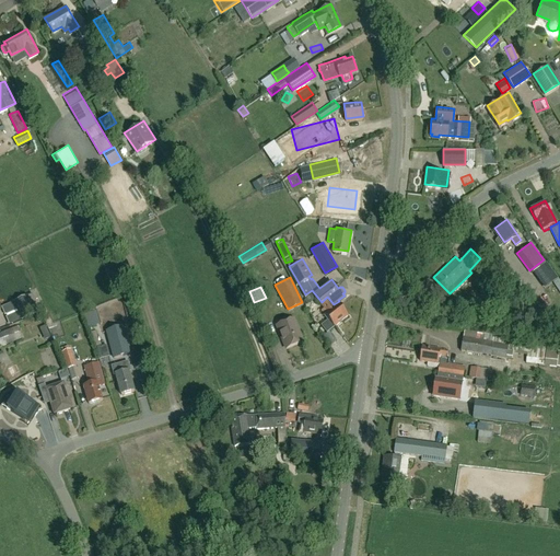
[(310,299),(315,296),(312,291),(304,297),(307,300),(308,299),(310,299)]
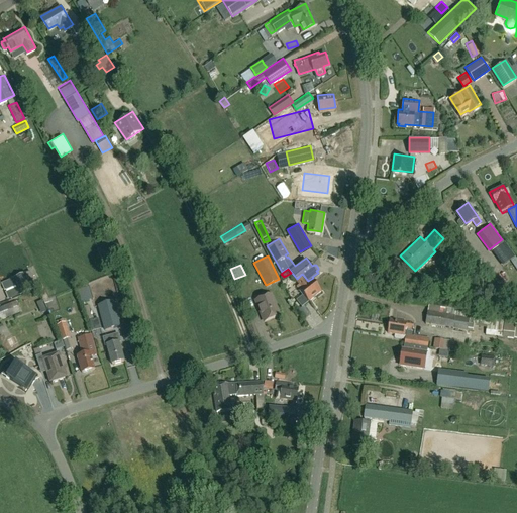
[(33,286),(26,270),(12,276),(19,293),(33,286)]
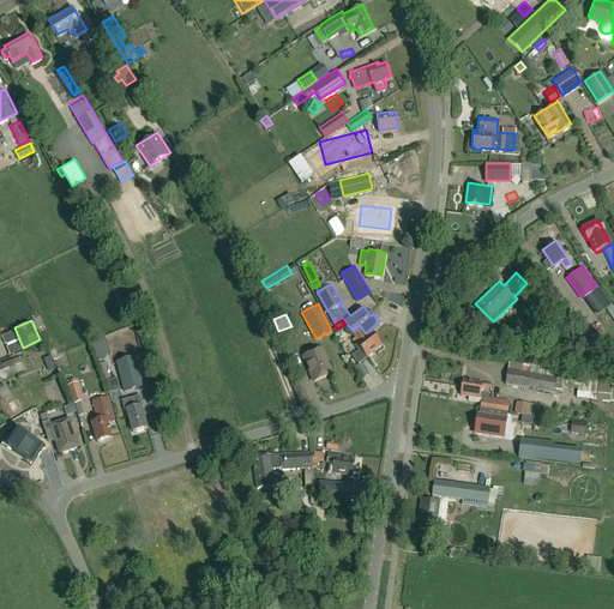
[(353,337),(360,347),(351,354),(357,362),(381,343),(372,330),(366,333),(359,325),(353,331),(355,335),(353,337)]
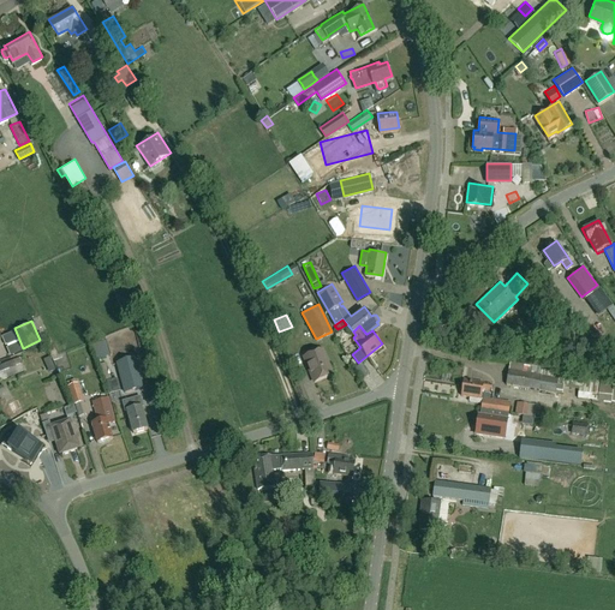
[(322,347),(304,354),(315,380),(333,371),(322,347)]
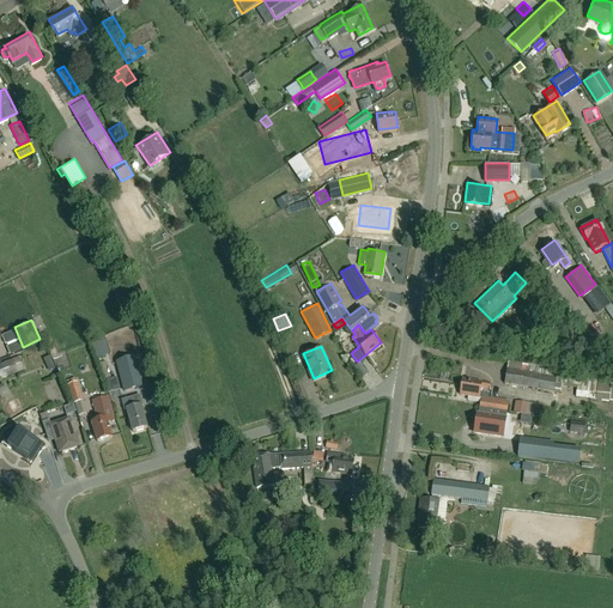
[(19,353),(0,360),(0,374),(1,376),(24,368),(19,353)]
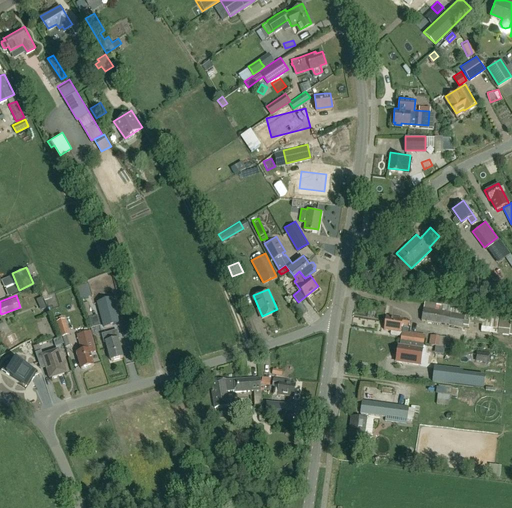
[(105,298),(97,300),(100,312),(104,324),(111,322),(119,320),(116,308),(112,296),(105,298)]
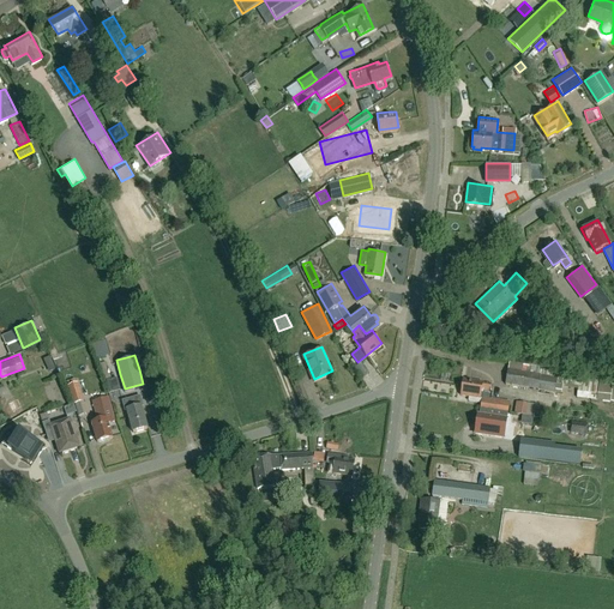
[(356,363),(360,374),(373,369),(369,359),(356,363)]
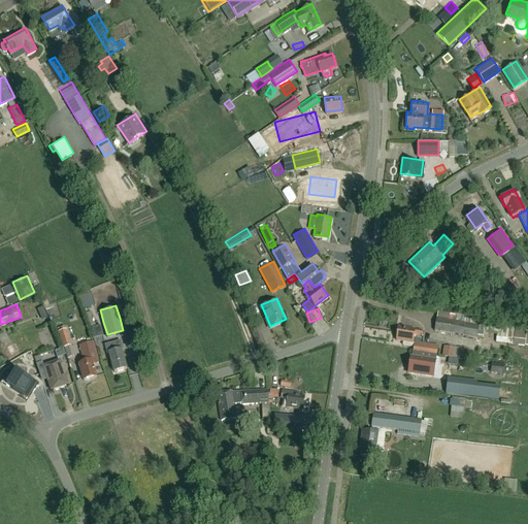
[(527,321),(436,309),(433,330),(483,335),(484,330),(496,332),(495,339),(524,344),(527,321)]
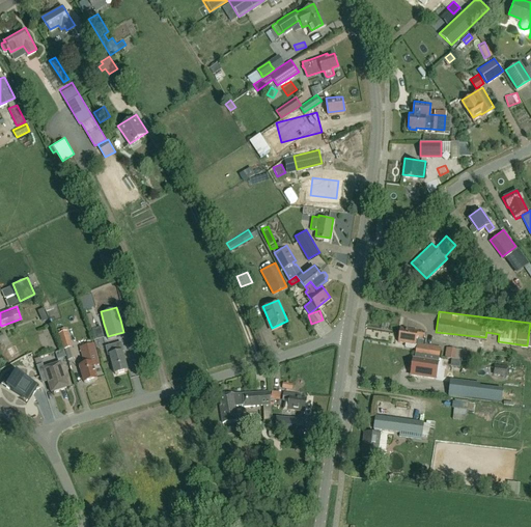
[(93,335),(102,333),(99,323),(91,325),(93,335)]
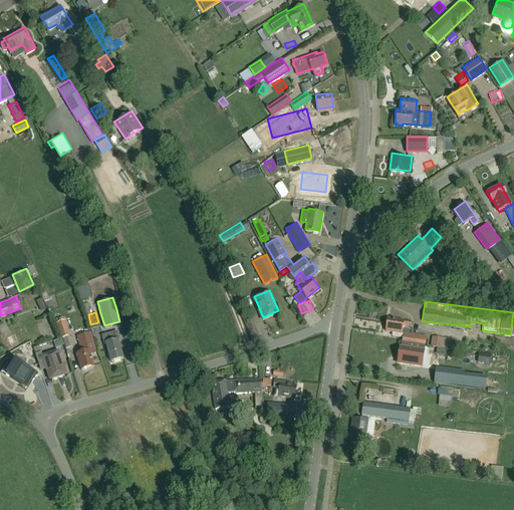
[(388,315),(386,328),(393,329),(393,333),(403,334),(404,331),(411,332),(411,330),(412,327),(410,326),(411,318),(388,315)]
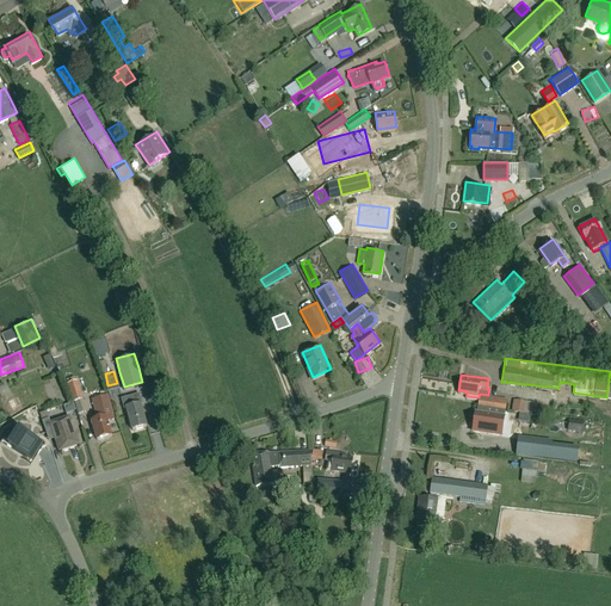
[(79,387),(76,377),(72,379),(67,381),(71,389),(73,399),(78,397),(82,396),(79,387)]
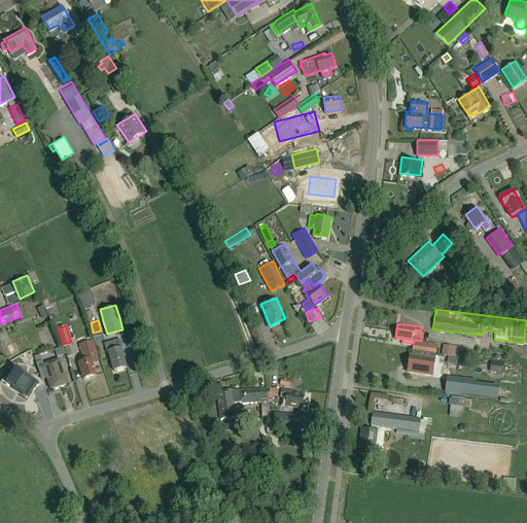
[(100,334),(95,335),(97,344),(103,343),(100,334)]
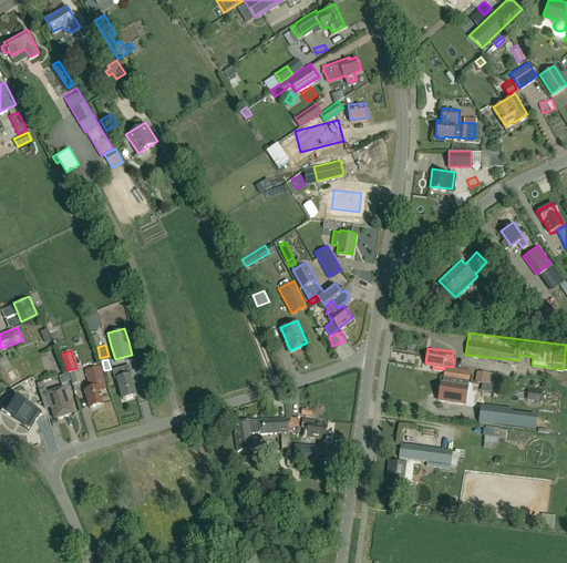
[(132,372),(130,362),(112,367),(115,377),(117,376),(123,397),(136,393),(131,372),(132,372)]
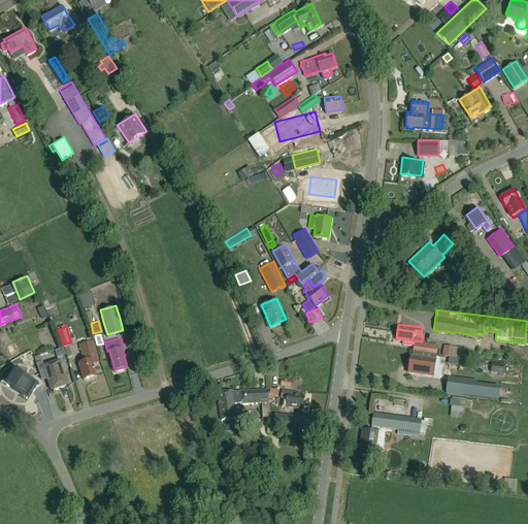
[(7,344),(10,351),(15,348),(14,347),(18,345),(15,339),(7,344)]
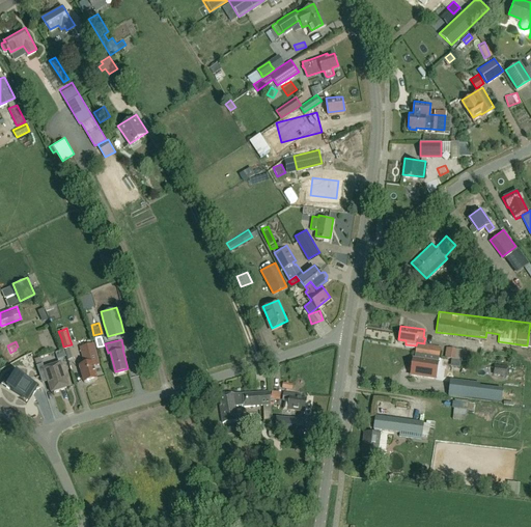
[(82,362),(79,363),(82,371),(84,380),(90,378),(98,376),(95,369),(93,363),(96,362),(99,362),(96,352),(93,341),(86,342),(80,344),(82,353),(85,361),(82,362)]
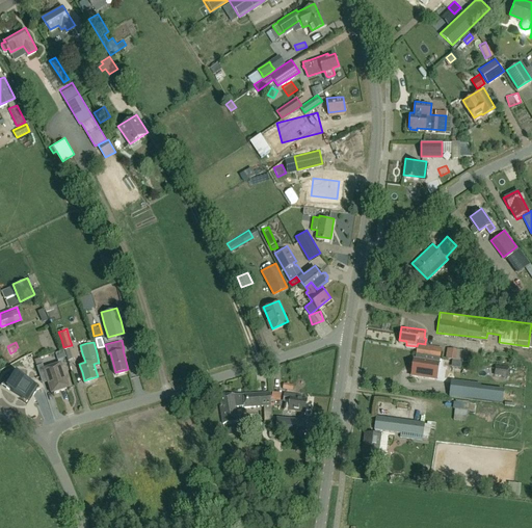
[(441,345),(425,342),(425,344),(418,343),(417,346),(416,358),(416,361),(414,361),(411,377),(436,380),(441,345)]
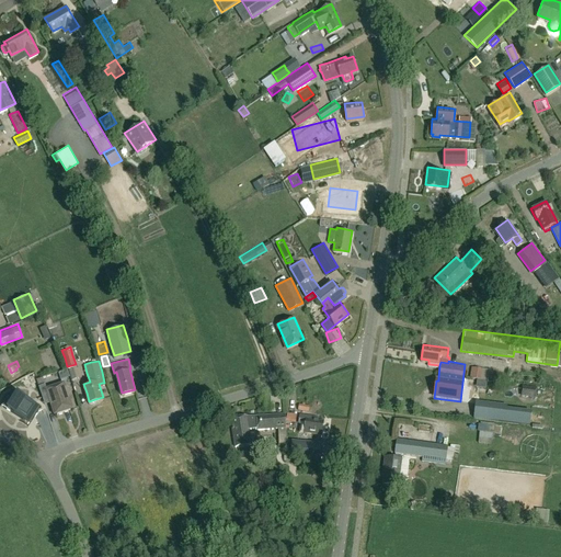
[(71,378),(79,375),(76,365),(68,367),(71,378)]
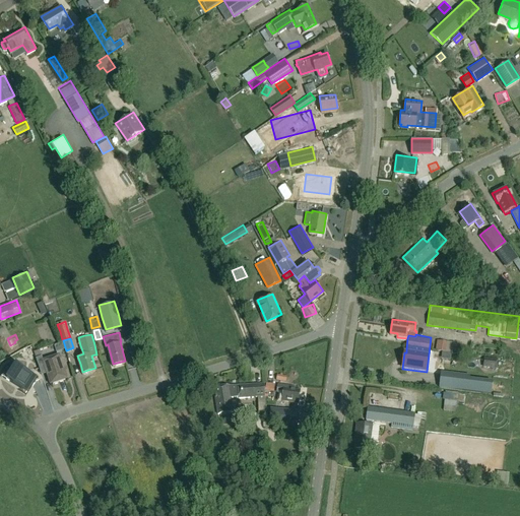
[(437,338),(435,347),(445,349),(451,350),(453,340),(447,339),(437,338)]
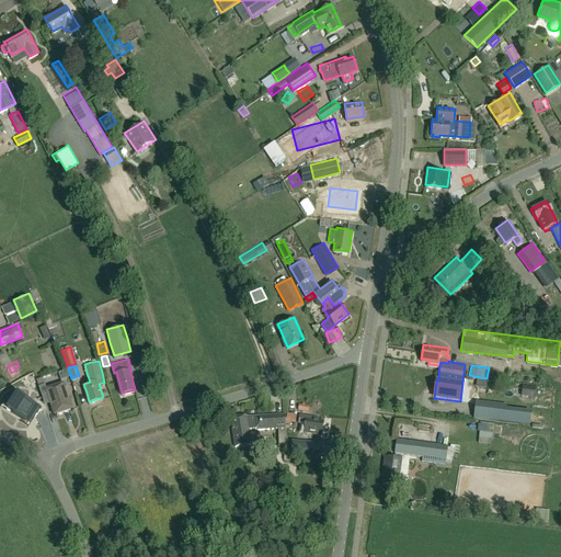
[(67,382),(48,387),(56,410),(73,405),(67,382)]
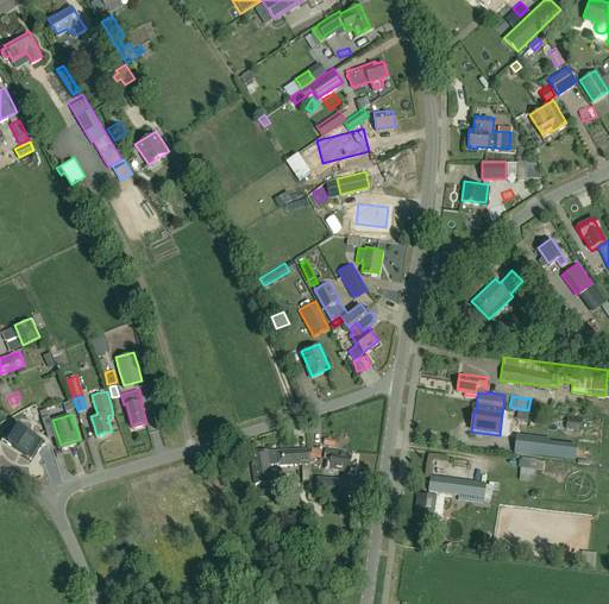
[(564,427),(581,428),(582,416),(565,415),(564,427)]
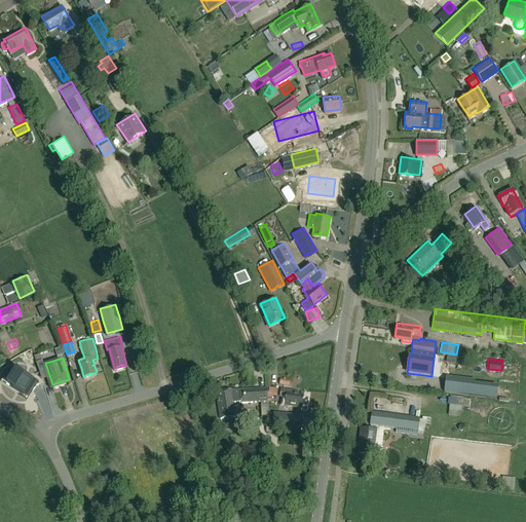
[(11,363),(1,378),(24,393),(25,389),(29,393),(36,381),(32,379),(33,377),(22,370),(23,368),(17,365),(16,367),(11,363)]
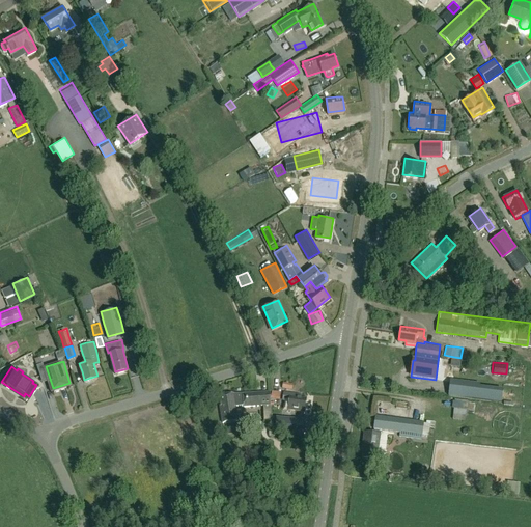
[(450,378),(448,393),(501,399),(502,388),(478,385),(479,381),(450,378)]
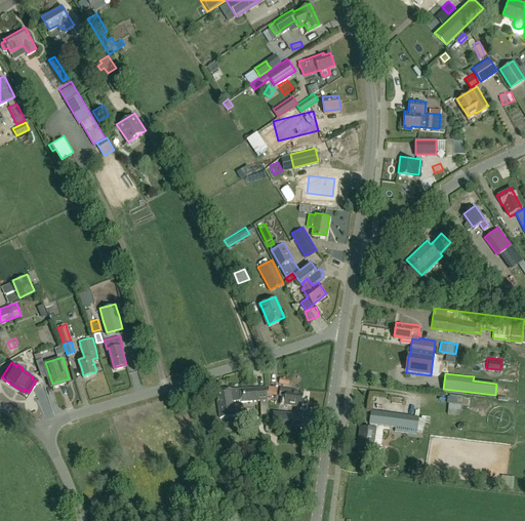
[(215,389),(219,415),(236,413),(234,401),(240,400),(268,398),(267,385),(240,386),(240,387),(232,387),(215,389)]
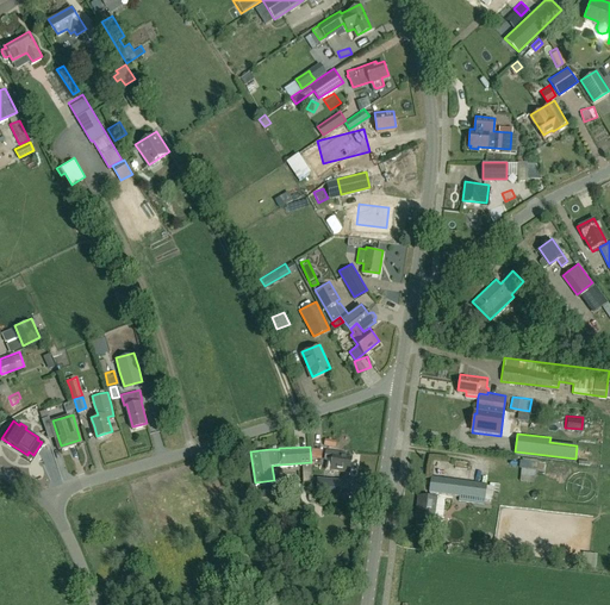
[(324,456),(331,457),(330,467),(349,469),(352,455),(347,454),(348,451),(325,448),(324,456)]
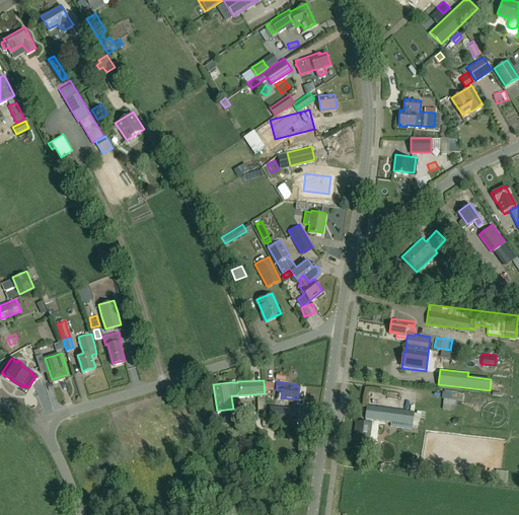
[(441,390),(442,403),(451,402),(451,389),(441,390)]
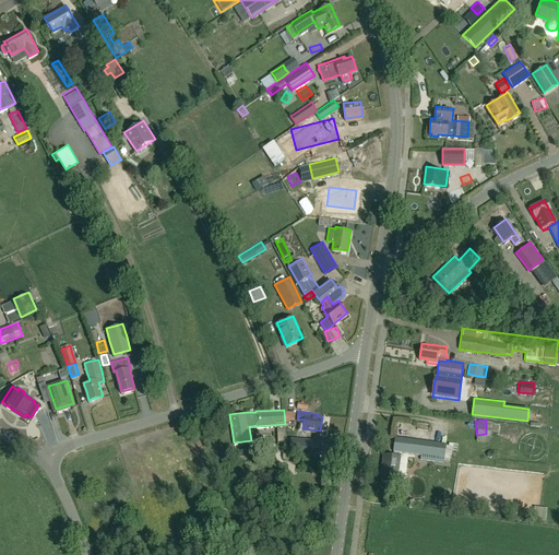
[(395,435),(393,449),(421,453),(420,458),(443,461),(443,456),(451,457),(453,445),(445,444),(445,443),(395,435)]
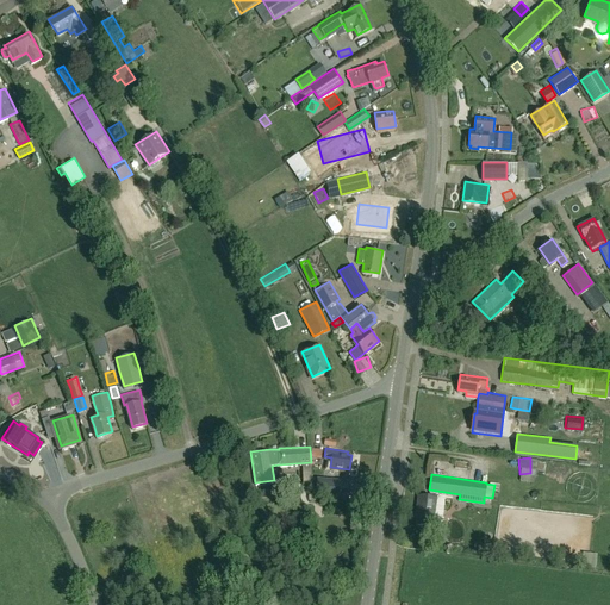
[(322,475),(321,493),(353,494),(353,476),(322,475)]
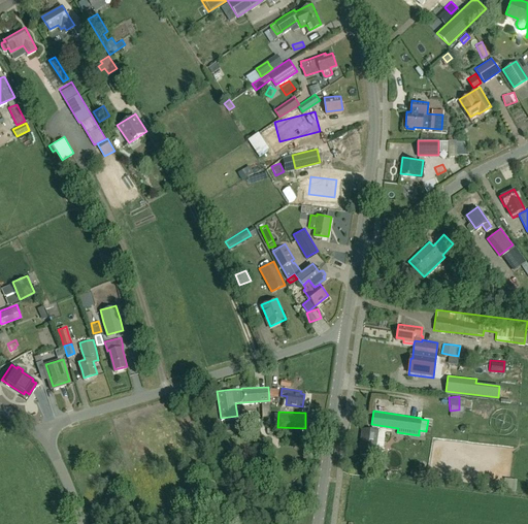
[(362,427),(360,443),(362,443),(361,453),(369,454),(368,459),(382,461),(384,447),(386,433),(386,431),(385,429),(383,427),(377,426),(376,429),(362,427)]
